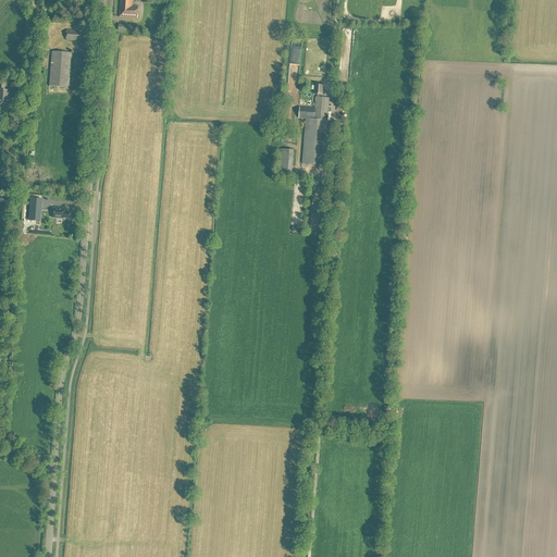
[(120,0),(119,17),(138,19),(138,7),(132,7),(132,0),(120,0)]
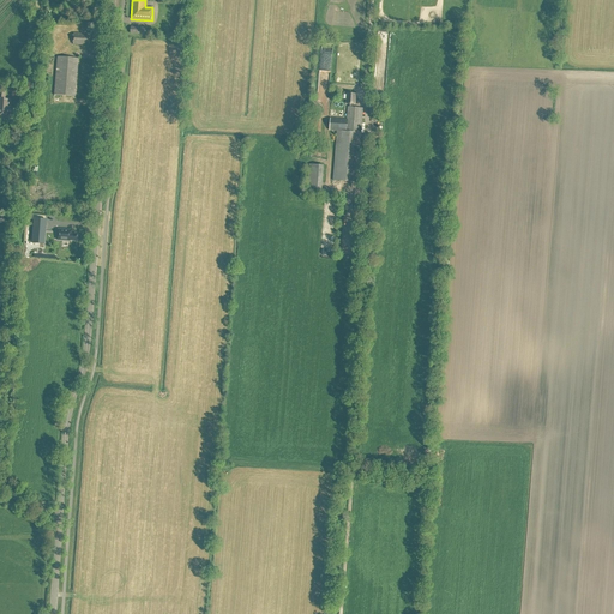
[(83,46),(83,44),(89,44),(90,36),(83,36),(83,35),(74,34),(73,44),(83,46)]
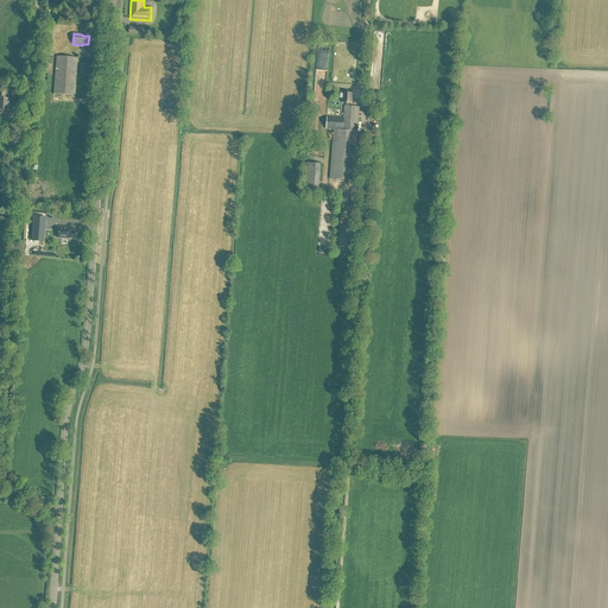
[(56,56),(54,94),(74,96),(77,58),(56,56)]
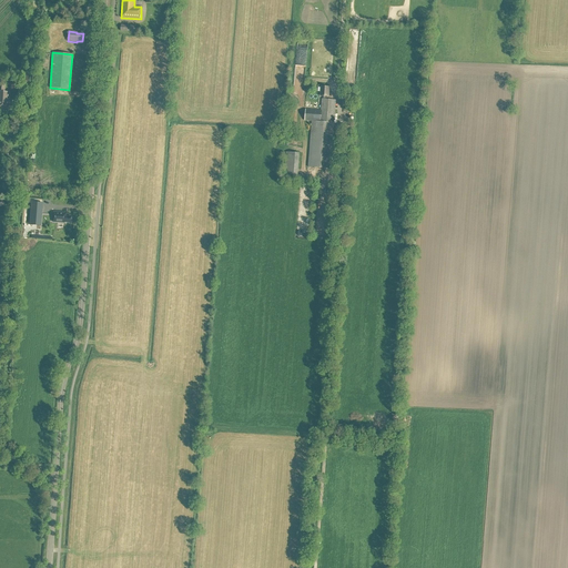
[(0,109),(8,110),(10,92),(4,92),(4,85),(0,84),(0,109)]
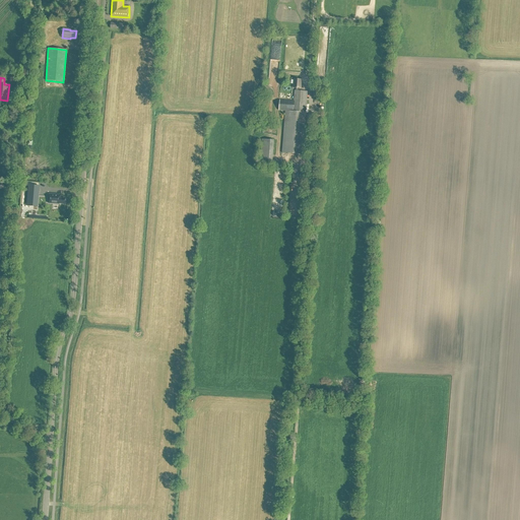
[(285,111),(282,153),(303,154),(308,91),(299,91),(300,88),(301,88),(302,80),(294,79),(294,88),(297,88),(296,91),(295,90),(294,102),(279,101),(279,111),(285,111)]
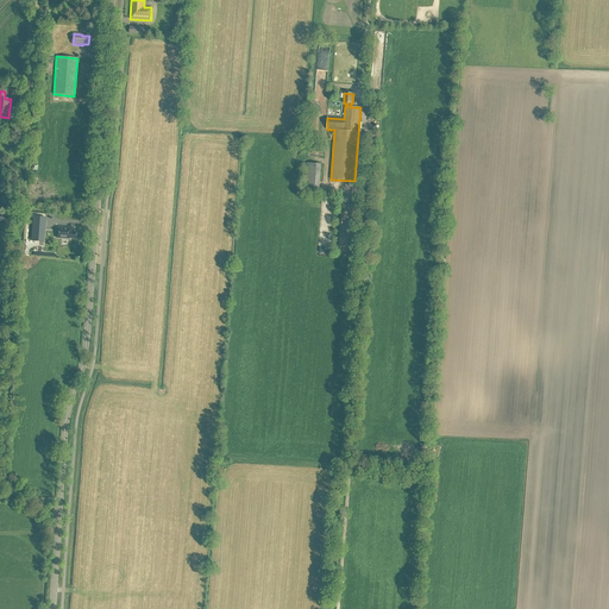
[(318,138),(320,113),(311,112),(308,137),(318,138)]
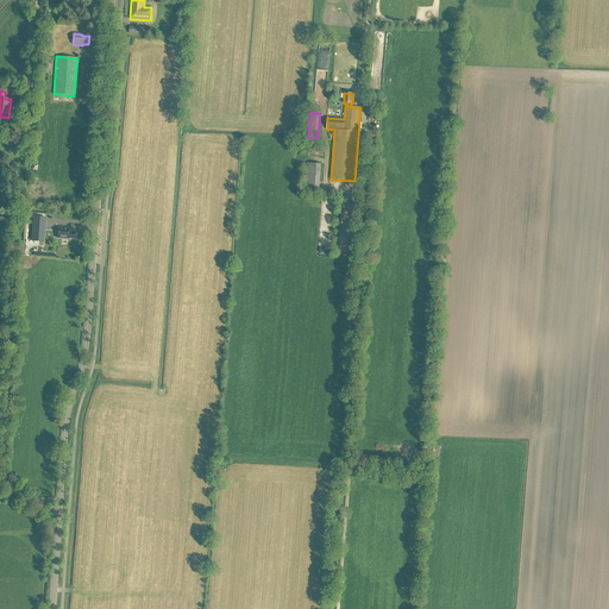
[(305,192),(319,194),(321,164),(307,163),(305,192)]
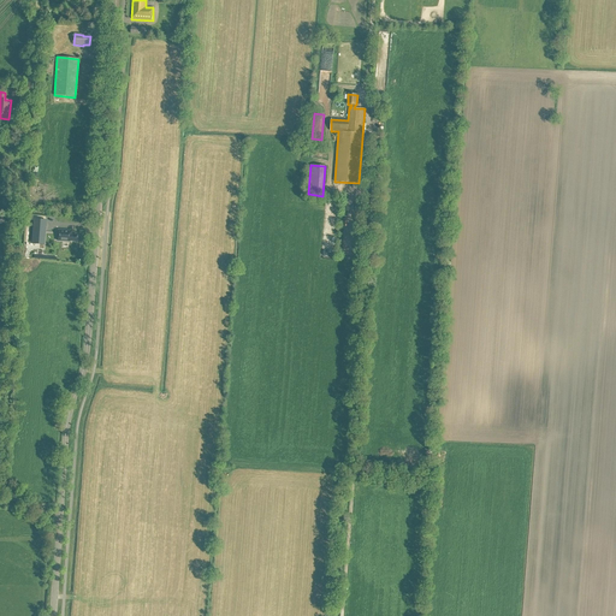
[(34,215),(31,240),(43,240),(46,215),(34,215)]
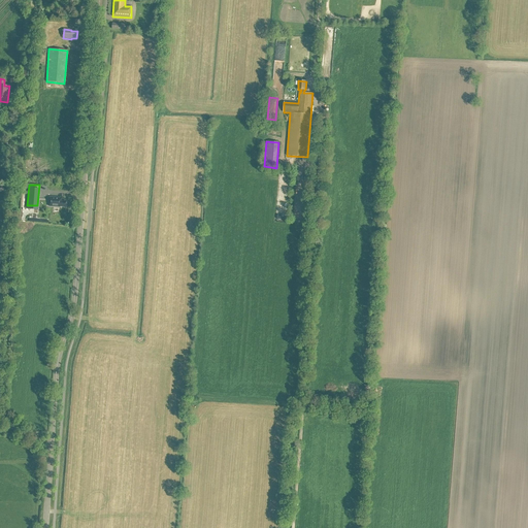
[(62,198),(50,197),(50,206),(60,207),(66,207),(66,201),(62,201),(62,198)]
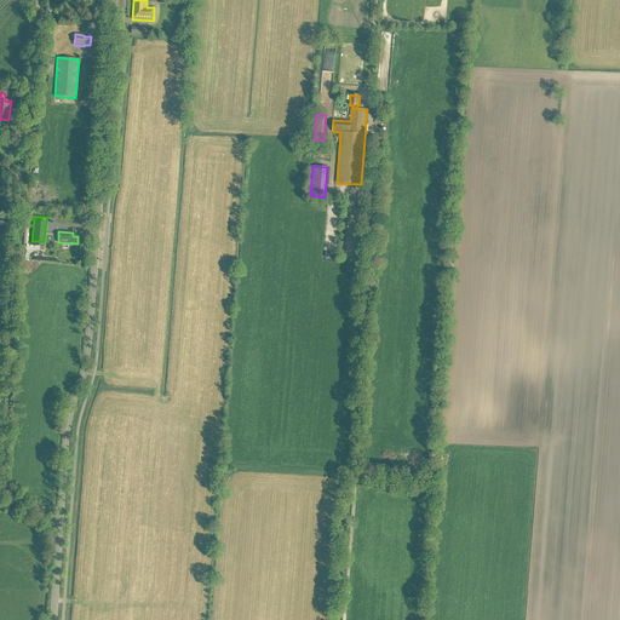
[(337,258),(337,247),(326,247),(326,257),(337,258)]
